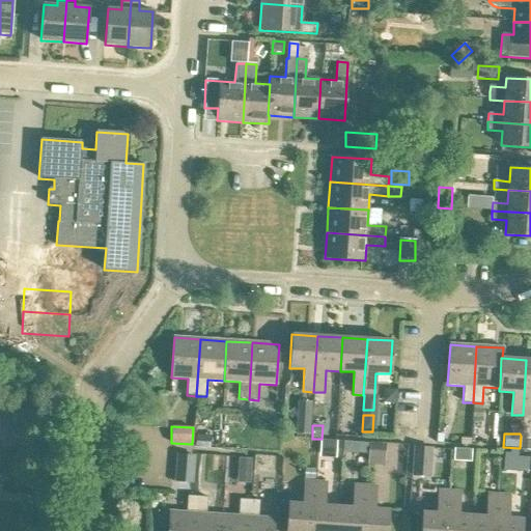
[(211,436),(196,436),(195,447),(210,448),(211,436)]
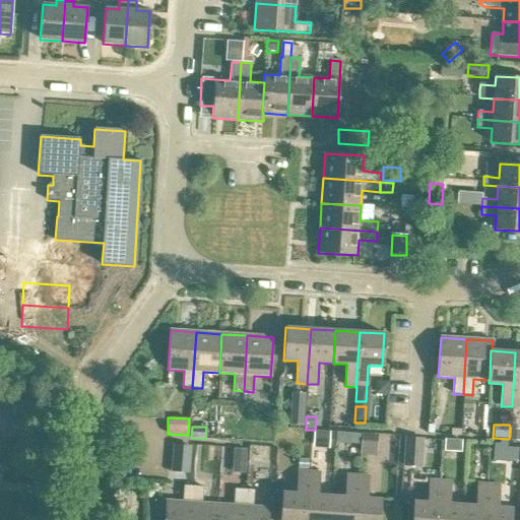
[(519,441),(519,427),(510,427),(509,439),(509,441),(519,441)]
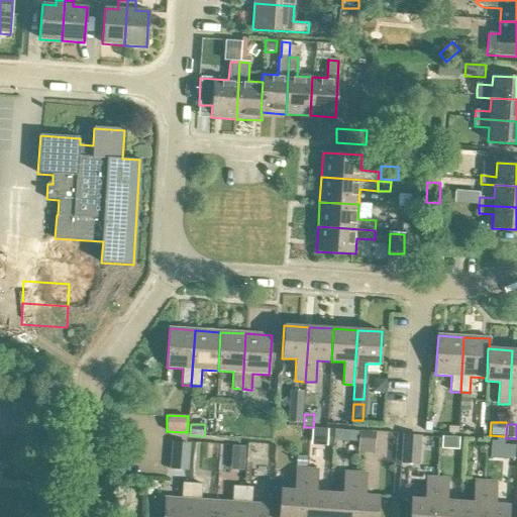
[(312,428),(310,445),(326,446),(327,429),(312,428)]
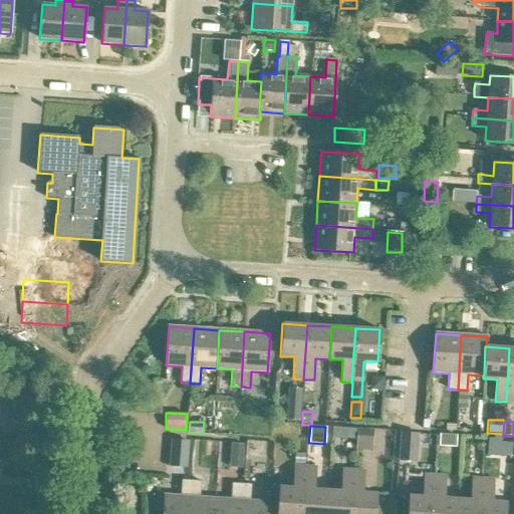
[(355,440),(356,429),(340,428),(339,438),(355,440)]
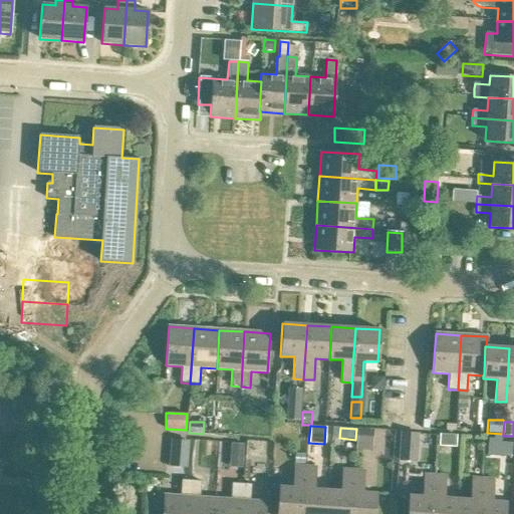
[(399,462),(418,463),(419,434),(401,433),(399,462)]
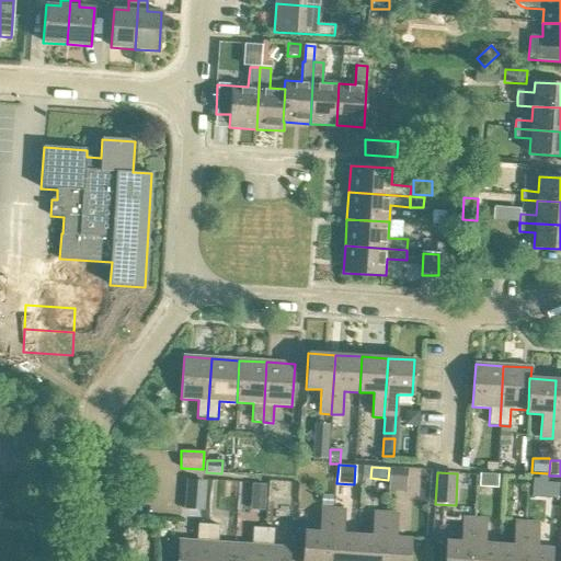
[(497,489),(497,476),(479,474),(478,488),(497,489)]
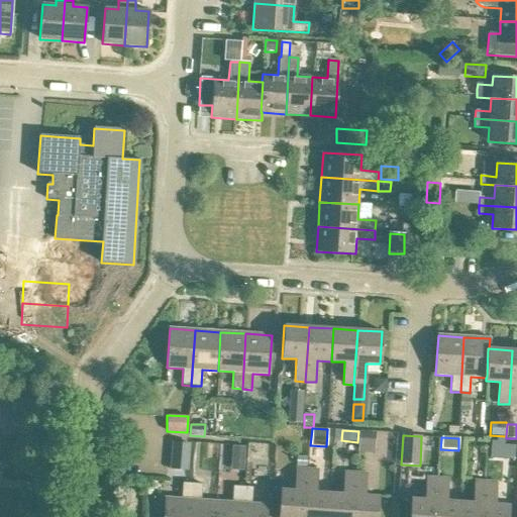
[(170,470),(188,472),(190,444),(172,442),(170,470)]
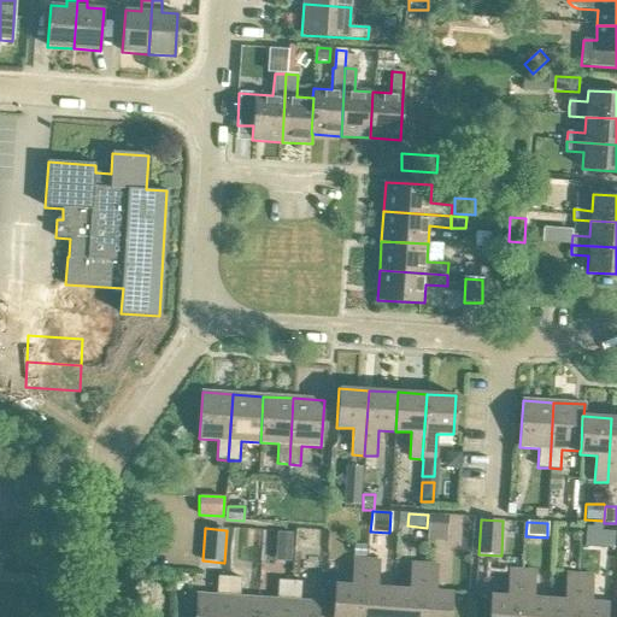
[(244,542),(259,542),(260,532),(245,530),(244,542)]
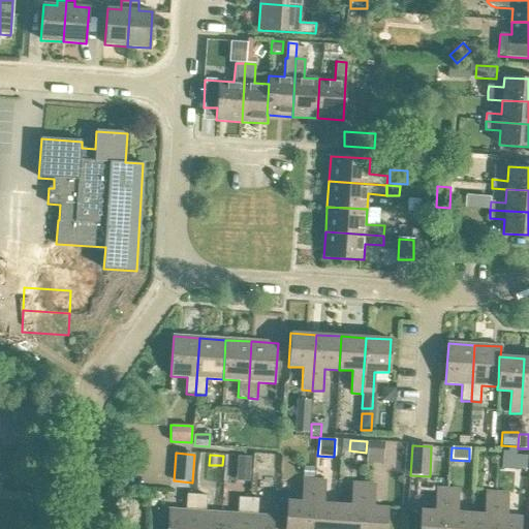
[(250,469),(250,457),(238,456),(237,468),(250,469)]
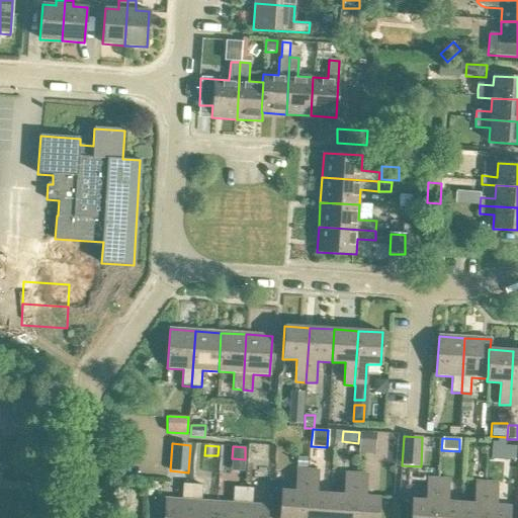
[(258,465),(272,466),(273,452),(258,451),(258,465)]
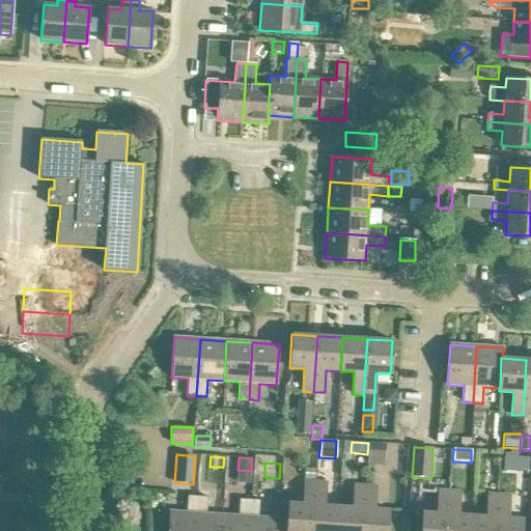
[(315,469),(306,468),(305,478),(315,479),(315,469)]
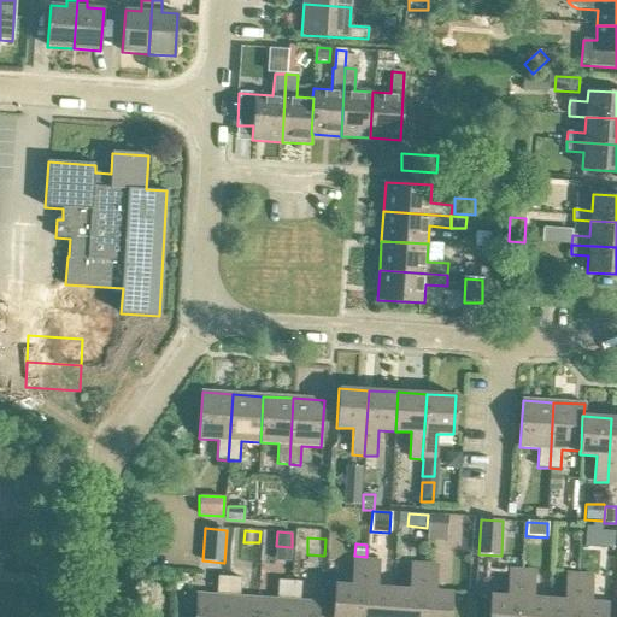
[(582,557),(581,570),(592,570),(593,557),(582,557)]
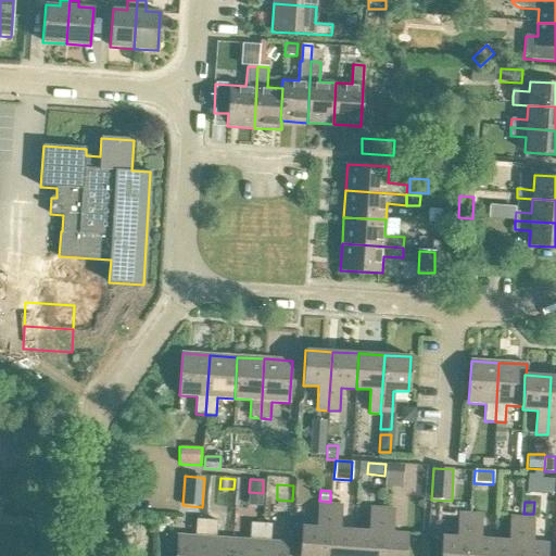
[(326,555),(330,505),(318,504),(317,528),(302,527),(299,555),(326,555)]
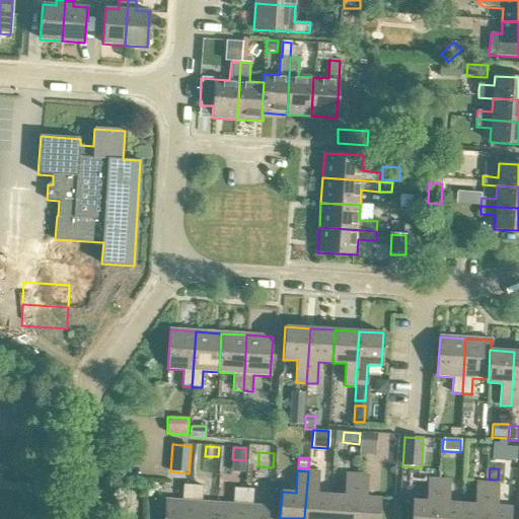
[(308,471),(304,518),(328,518),(330,495),(317,494),(318,472),(308,471)]
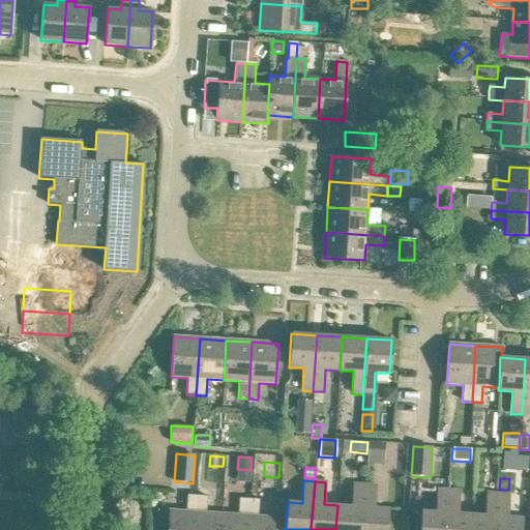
[(351,506),(337,505),(335,529),(360,529),(364,484),(353,484),(351,506)]
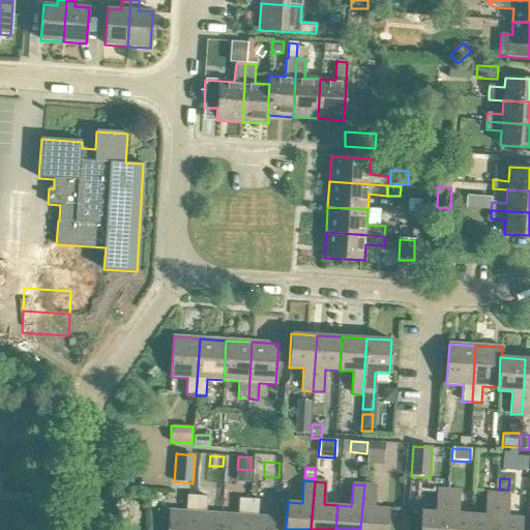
[(364,484),(360,529),(385,529),(387,509),(374,508),(375,486),(364,484)]
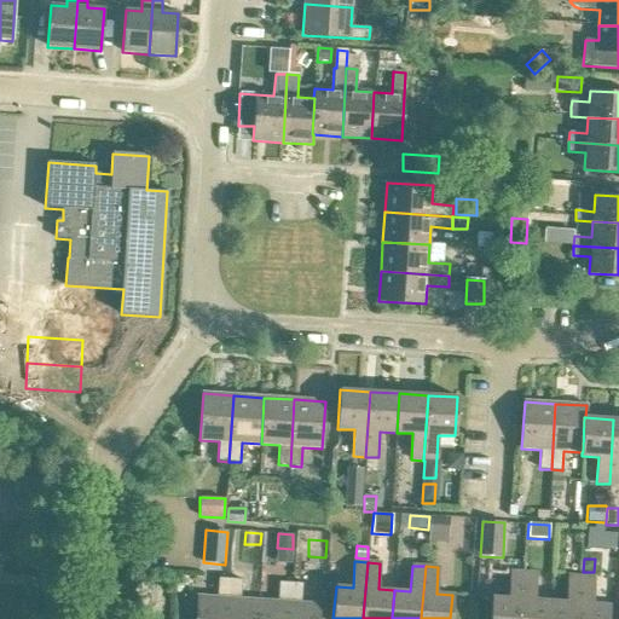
[(519,618),(524,573),(510,572),(509,599),(492,597),(490,618),(519,618)]
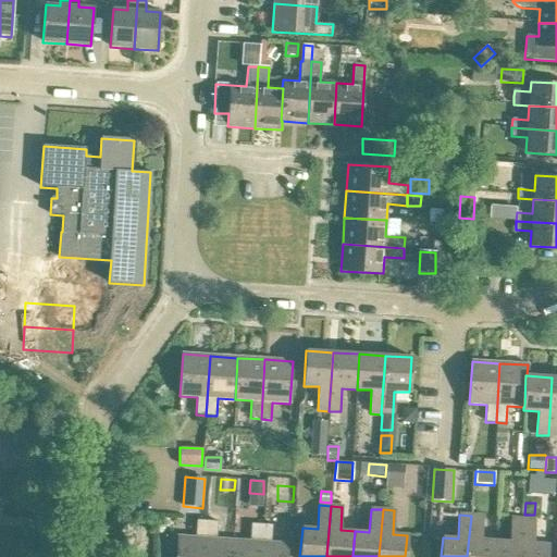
[(471,516),(467,556),(494,556),(495,541),(481,540),(482,516),(471,516)]
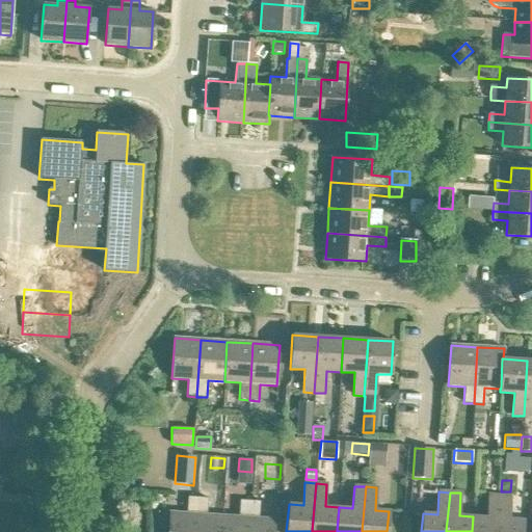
[(486,517),(473,516),(472,531),(497,531),(500,496),(488,495),(486,517)]
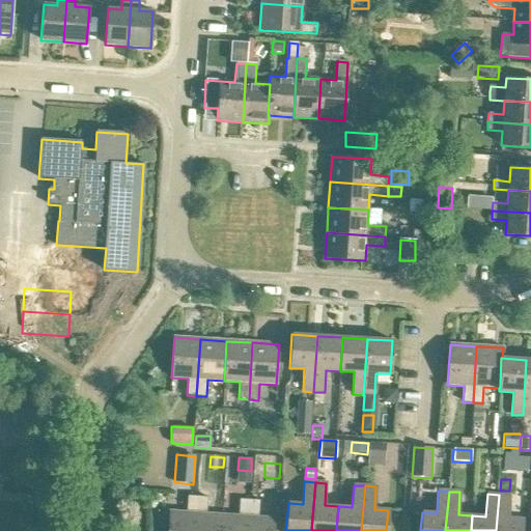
[(499,495),(496,530),(521,530),(522,519),(508,519),(509,496),(499,495)]
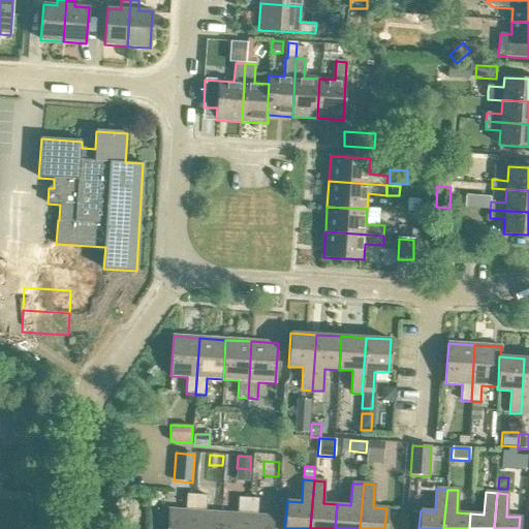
[(193,528),(196,495),(186,494),(185,510),(168,509),(167,528),(193,528)]
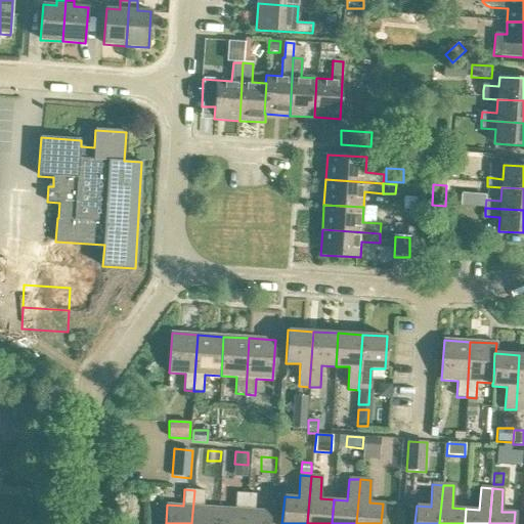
[(205,491),(194,490),(191,523),(217,523),(219,509),(203,508),(205,491)]
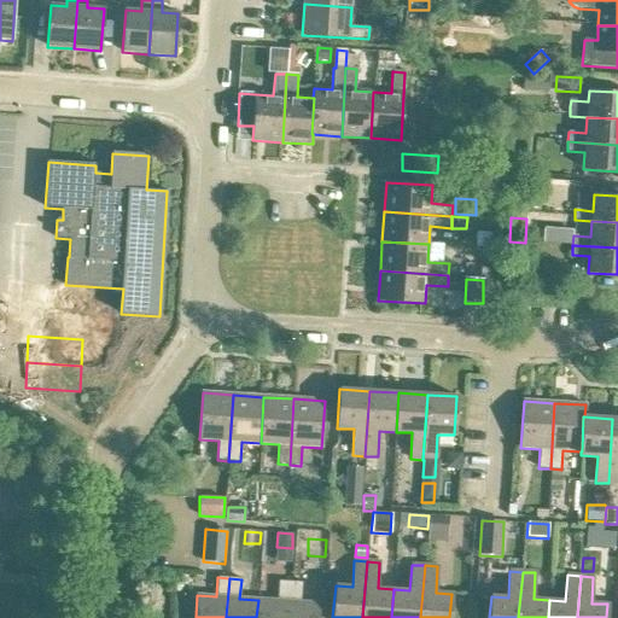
[(277,601),(258,600),(256,617),(287,617),(290,582),(279,582),(277,601)]
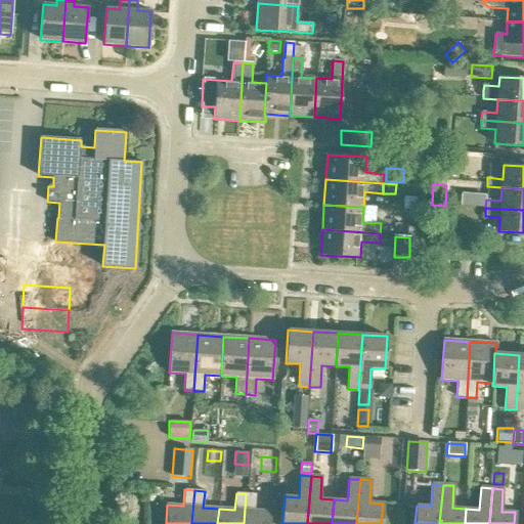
[(256,494),(246,493),(244,523),(269,523),(271,512),(255,511),(256,494)]
